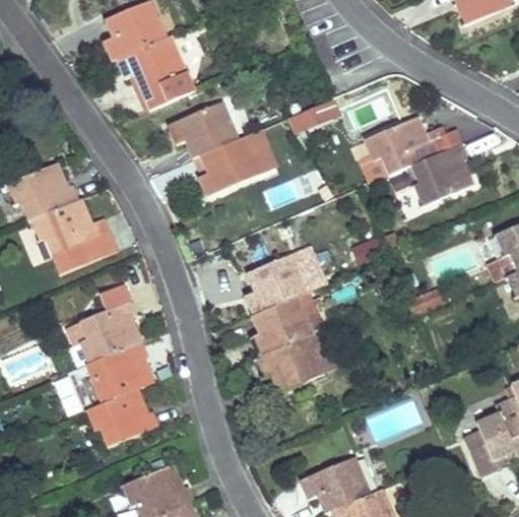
[(125,54),(167,37),(150,0),(148,0),(105,18),(112,37),(121,56),(125,54)]
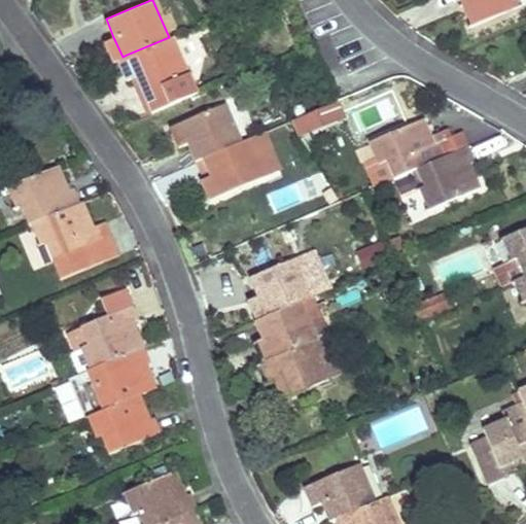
[(460,0),(462,3),(468,1),(478,22),(519,4),(517,0),(460,0)]
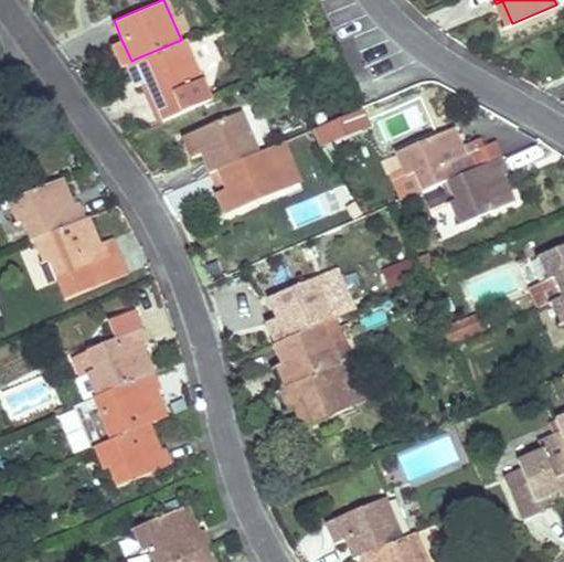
[(502,1),(496,3),(506,27),(512,23),(502,1)]
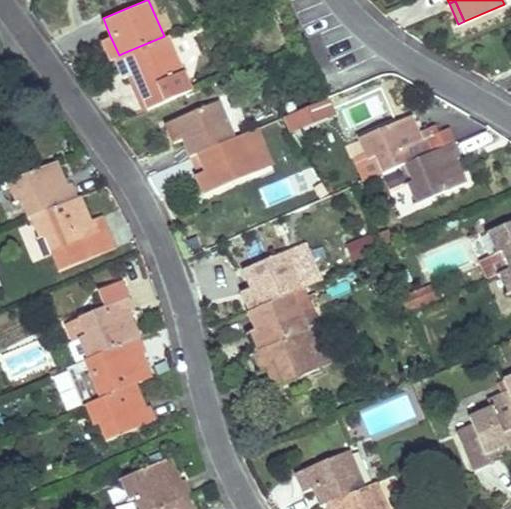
[(164,36),(123,53),(132,74),(140,91),(147,109),(190,90),(183,72),(184,71),(169,34),(164,36)]
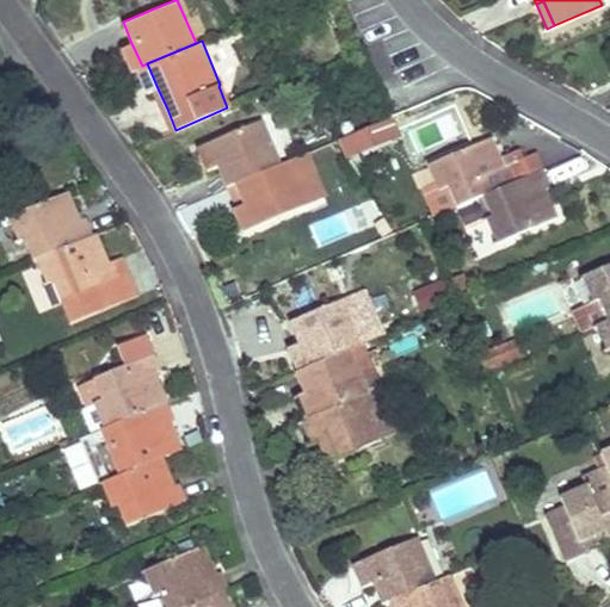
[(142,66),(131,43),(123,47),(134,69),(140,68),(142,66)]
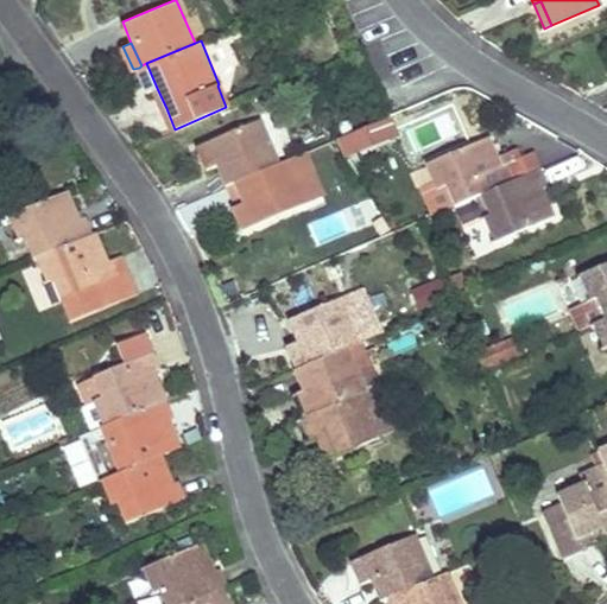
[(157,88),(146,63),(141,65),(139,68),(149,91),(157,88)]
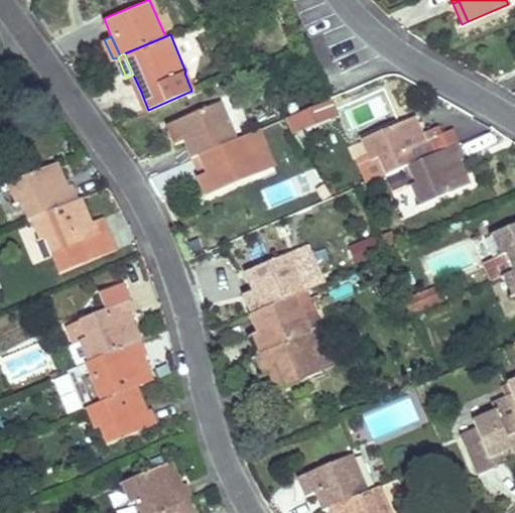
[(374,98),(353,107),(358,119),(379,110),(374,98)]
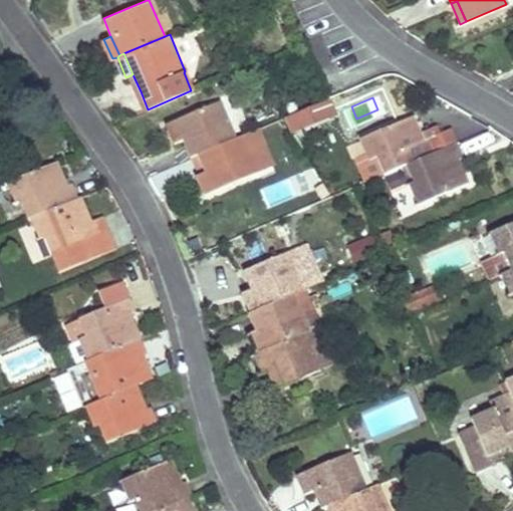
[(183,140),(190,157),(197,154),(235,138),(220,100),(175,119),(183,140)]
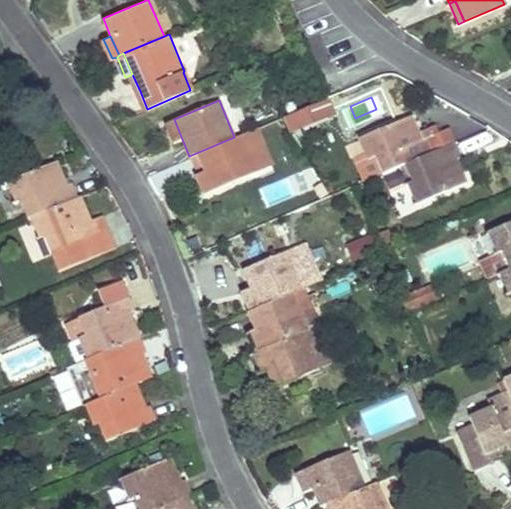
[(297,127),(288,113),(280,117),(291,132),(297,127)]
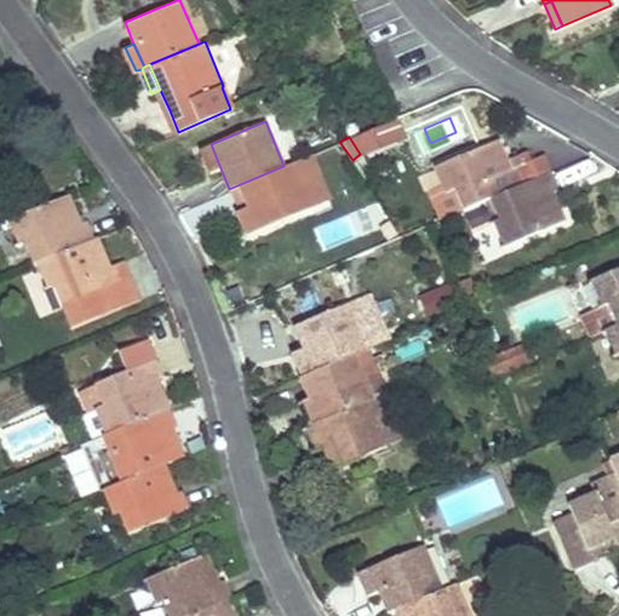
[(454,188),(463,208),(489,197),(522,183),(516,165),(511,167),(500,172),(498,165),(508,161),(499,138),(443,163),(454,188)]
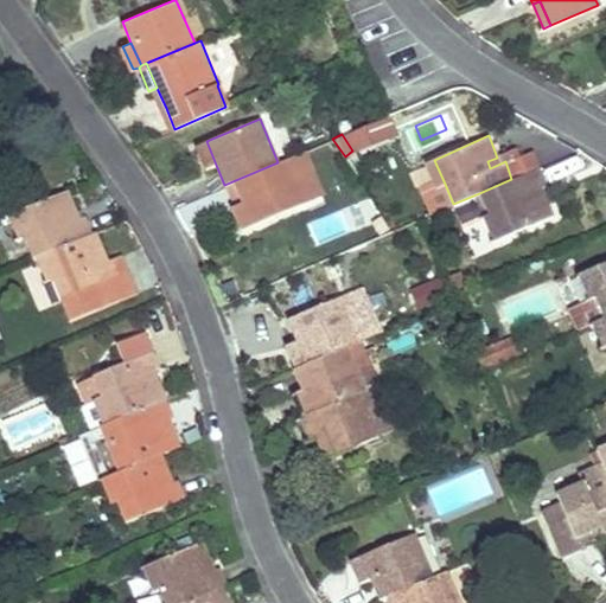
[(216,165),(206,141),(198,145),(208,168),(216,165)]
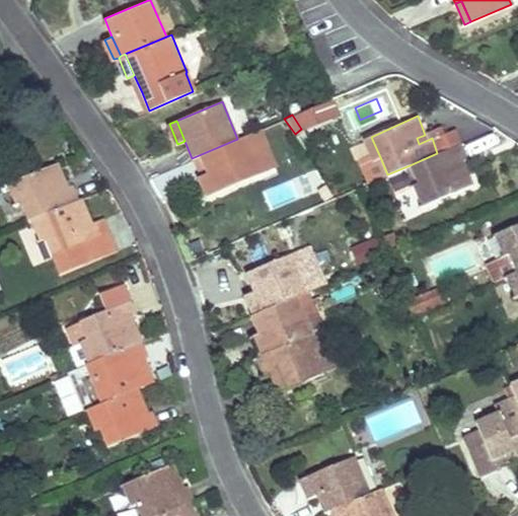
[(262,128),(244,135),(260,172),(277,165),(262,128)]
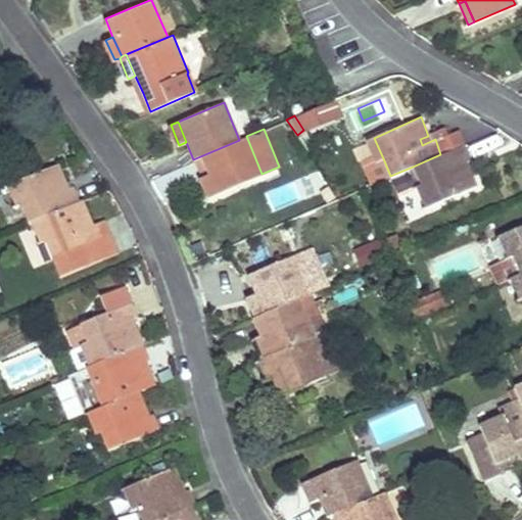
[(239,140),(200,156),(207,173),(216,193),(262,174),(246,136),(239,140)]
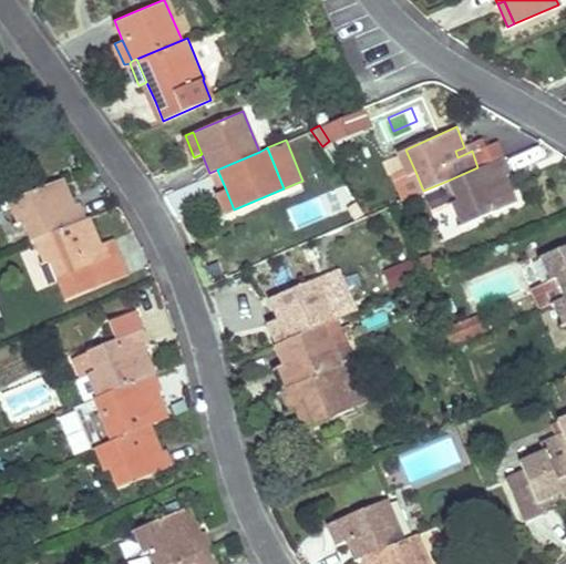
[(467,153),(464,147),(455,151),(458,157),(467,153)]
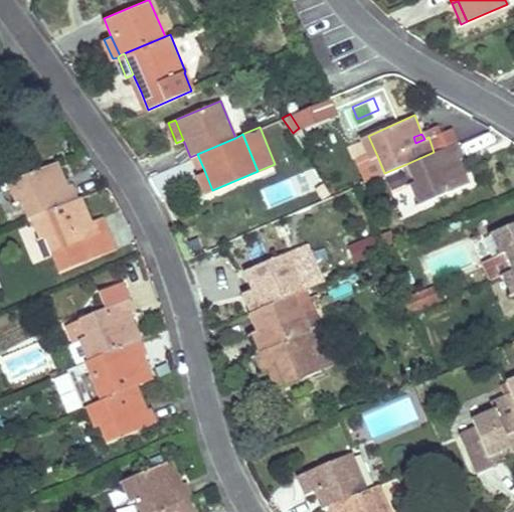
[(368,136),(363,138),(372,158),(377,156),(368,136)]
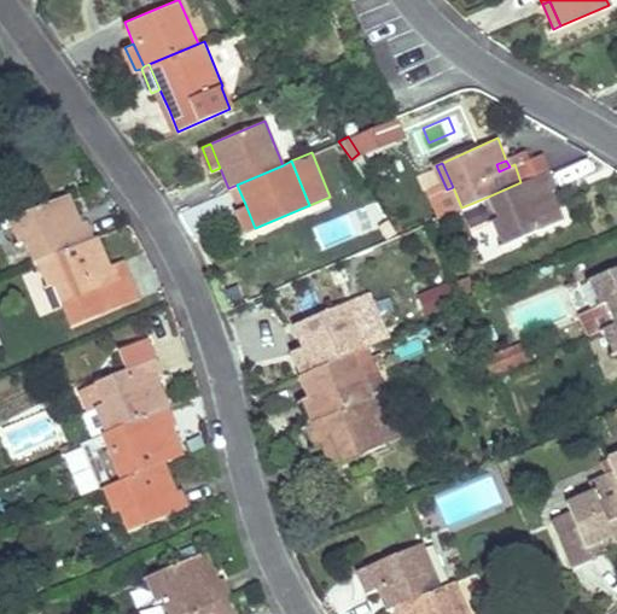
[(556,187),(548,170),(521,182),(488,197),(496,217),(508,243),(563,218),(553,196),(543,200),(540,194),(549,189),(556,187)]
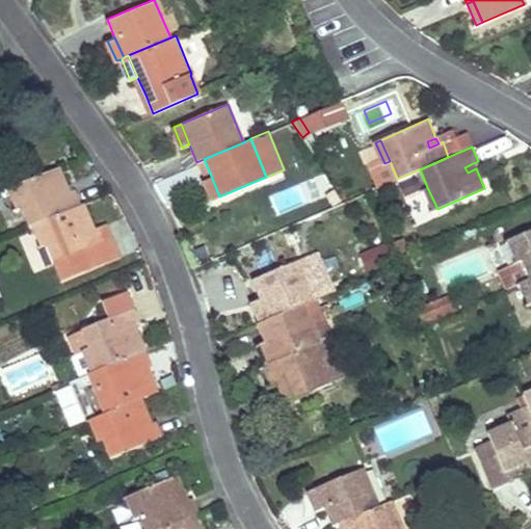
[(473,163),(465,167),(468,173),(476,168),(473,163)]
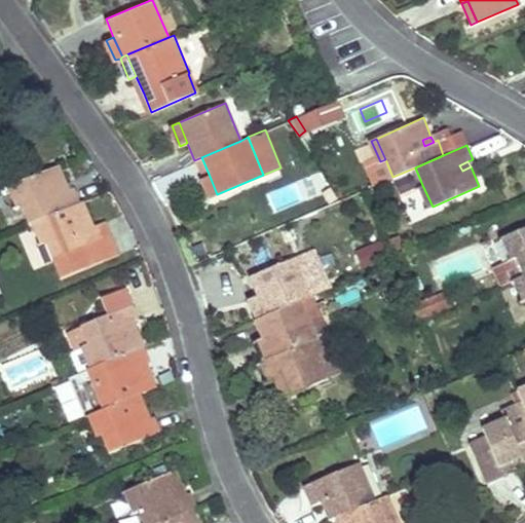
[(37,220),(80,201),(73,187),(69,189),(61,192),(58,187),(67,183),(60,164),(13,184),(22,206),(29,223),(32,222),(37,220)]
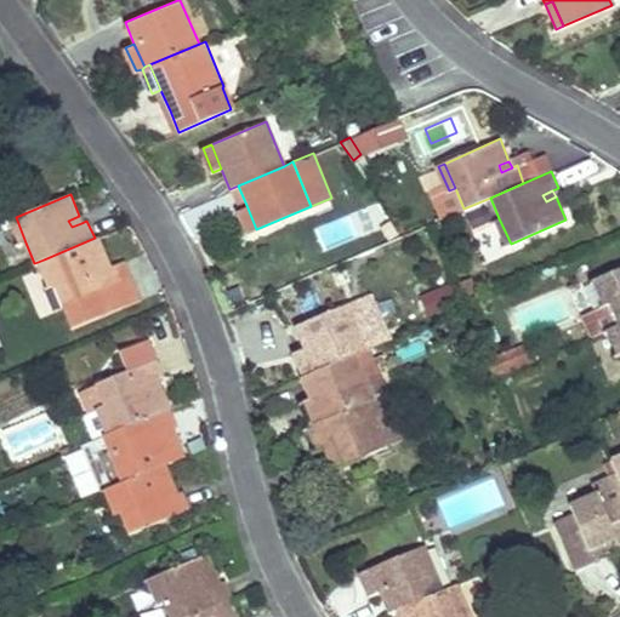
[(365,203),(312,227),(323,250),(375,226),(365,203)]
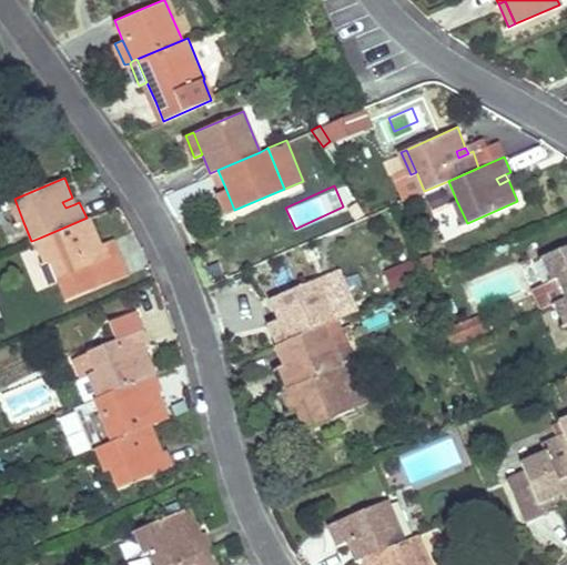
[(234,210),(225,188),(218,191),(226,213),(234,210)]
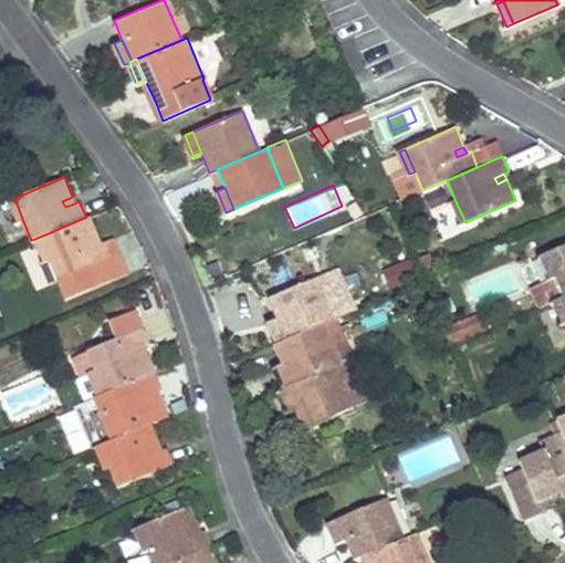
[(74,204),(72,197),(62,201),(65,207),(74,204)]
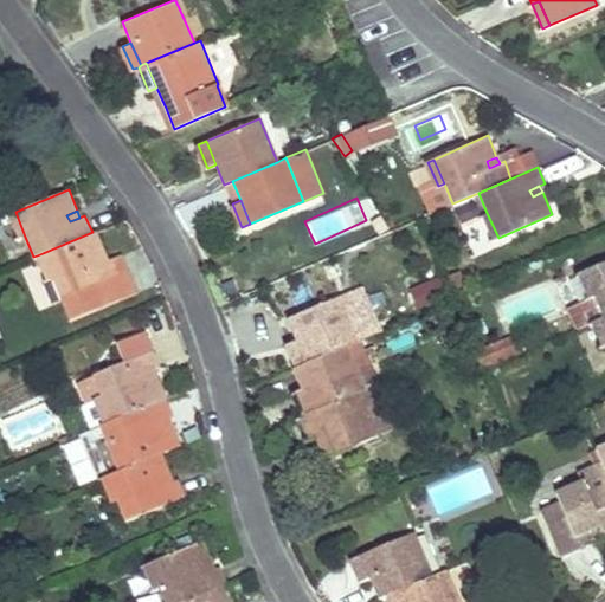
[(25,237),(15,212),(10,214),(19,238),(25,237)]
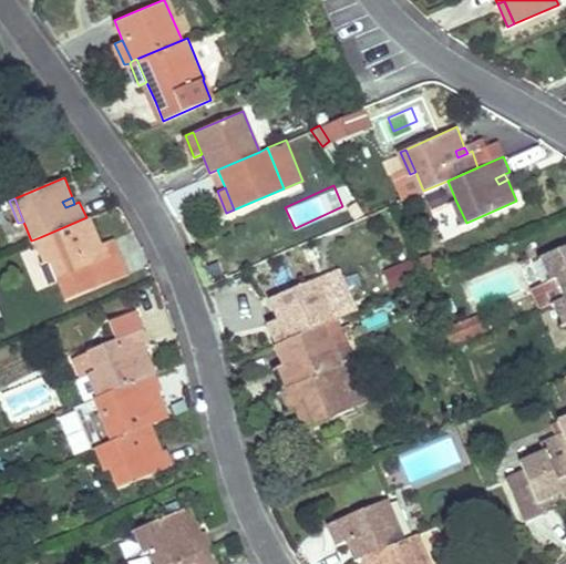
[(466,223),(455,200),(451,203),(461,225),(466,223)]
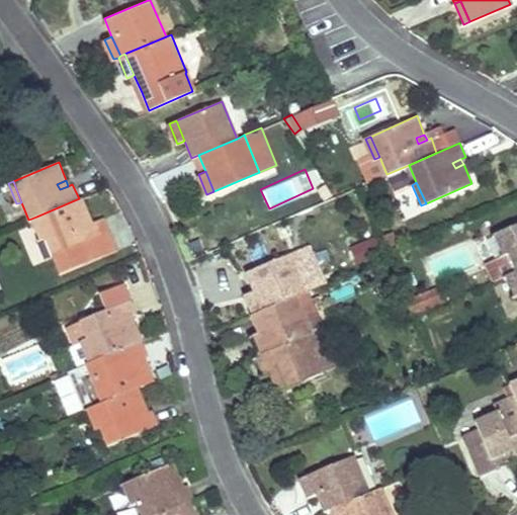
[(79,198),(36,217),(45,238),(53,255),(60,272),(117,248),(103,217),(92,221),(92,222),(84,226),(82,220),(90,216),(82,197),(79,198)]
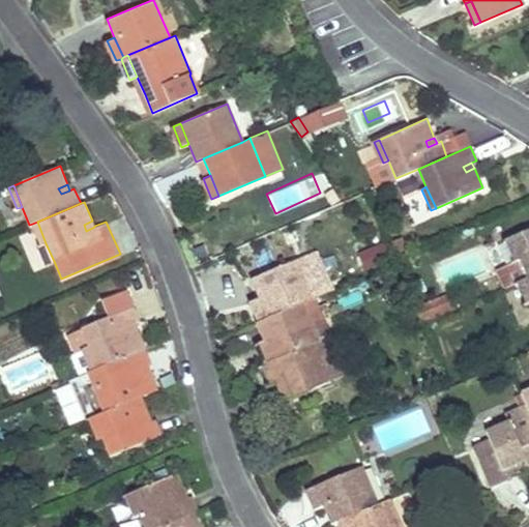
[(94,226),(92,221),(84,225),(86,231),(94,227),(94,226)]
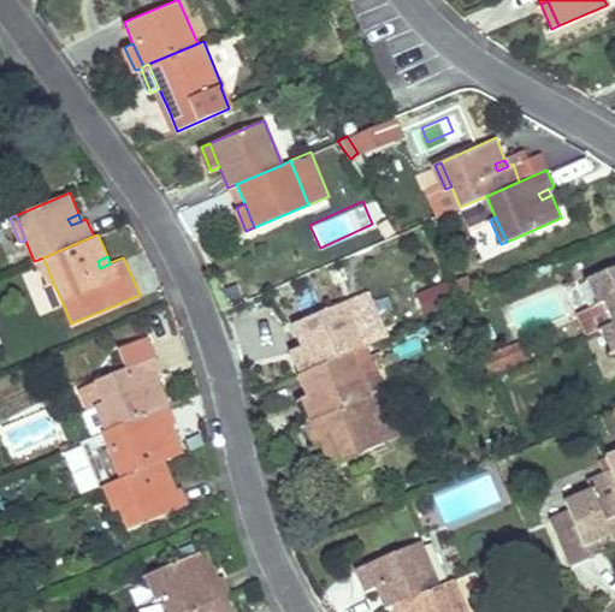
[(43,257),(37,260),(47,284),(53,283),(43,257)]
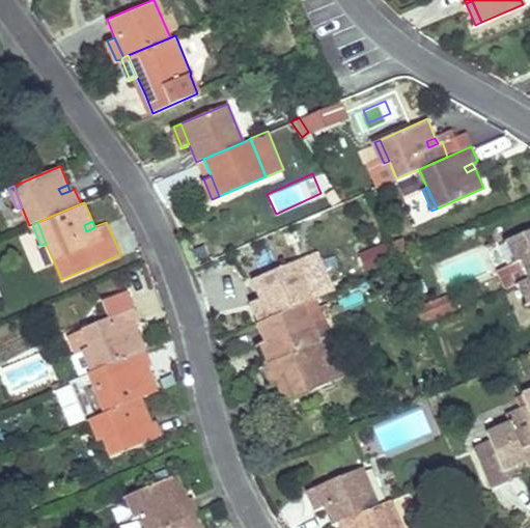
[(529,229),(511,238),(521,258),(515,261),(497,269),(505,286),(522,279),(529,276),(529,229)]
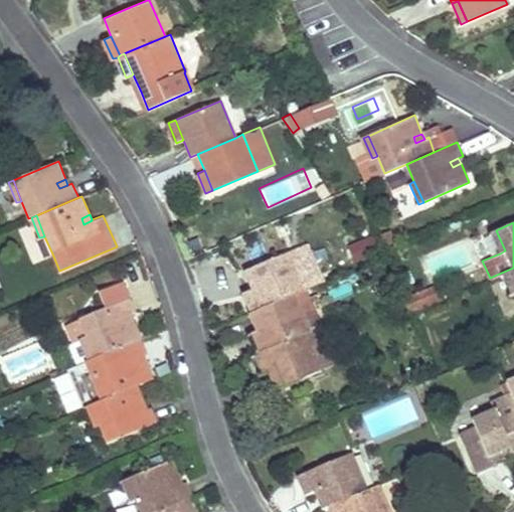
[(496,230),(491,232),(500,253),(505,250),(496,230)]
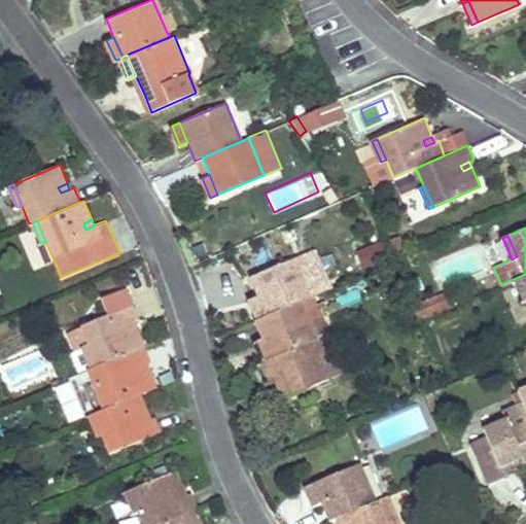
[(379,241),(358,251),(366,268),(387,256),(379,241)]
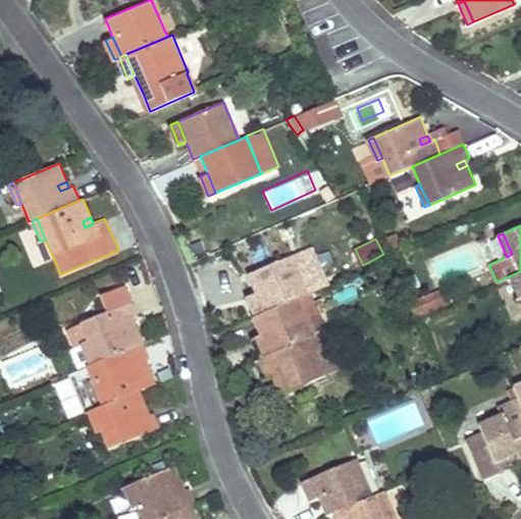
[(263,313),(310,292),(294,255),(248,274),(255,292),(263,313)]
